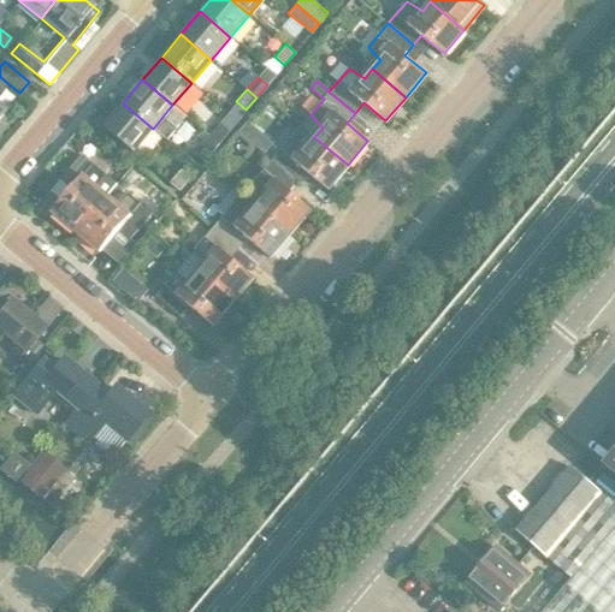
[(153,129),(123,104),(104,126),(134,152),(153,129)]
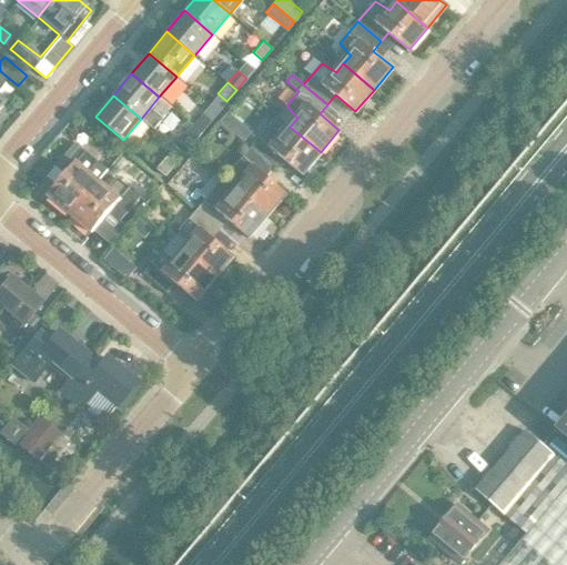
[(0,120),(10,108),(3,101),(0,104),(0,120)]
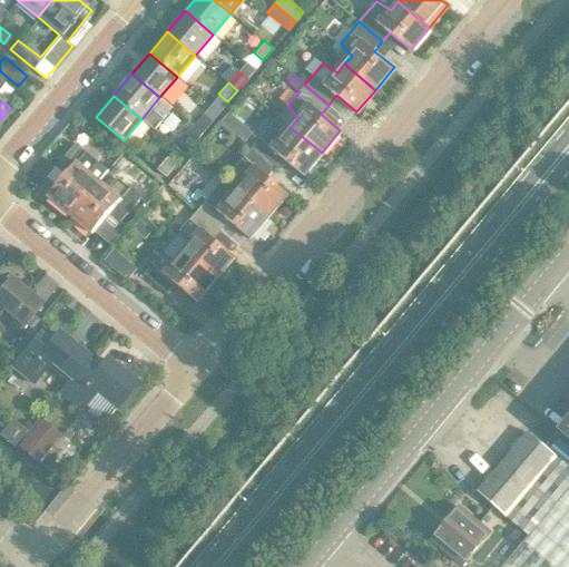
[(193,125),(202,133),(212,120),(203,113),(193,125)]
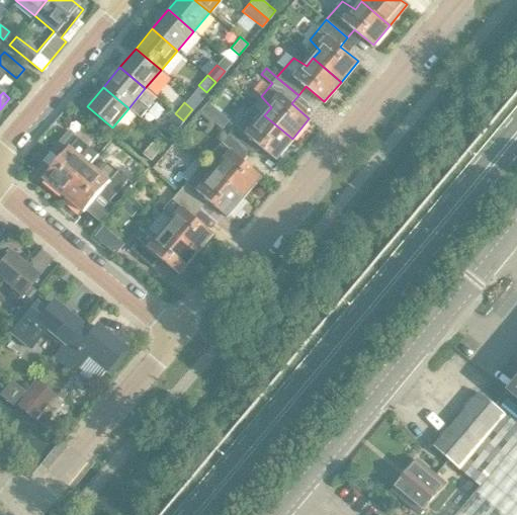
[(183,120),(175,113),(174,113),(173,112),(165,122),(158,120),(152,127),(166,141),(183,120)]
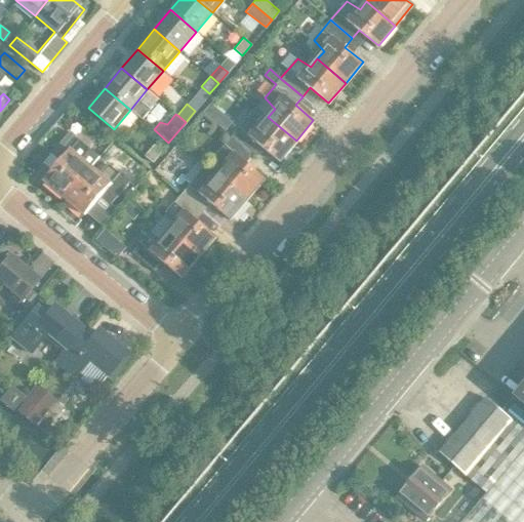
[(232,135),(253,154),(260,146),(279,161),(296,141),(268,117),(262,124),(248,116),(232,135)]
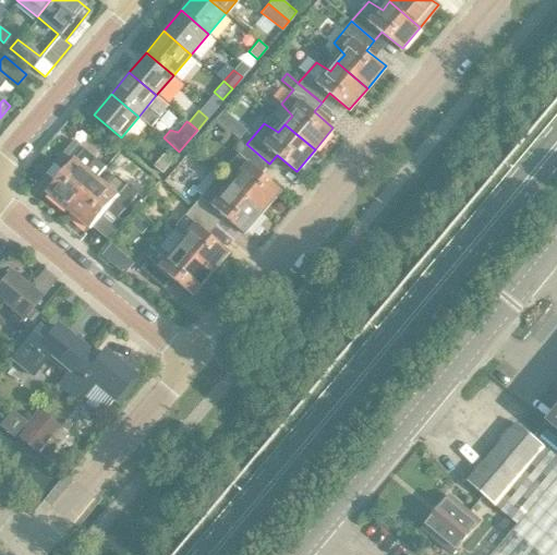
[(69,209),(94,179),(85,171),(95,157),(73,140),(53,164),(62,171),(47,191),(69,209)]
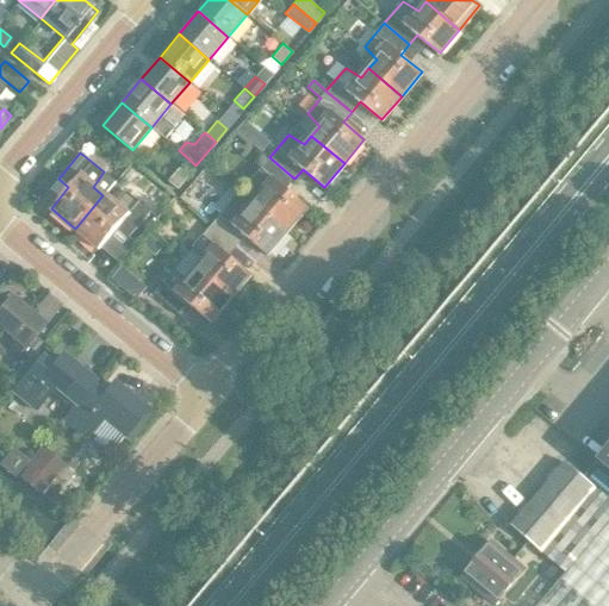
[(254,202),(287,230),(308,206),(286,188),(294,179),(269,157),(250,181),(261,193),(254,202)]
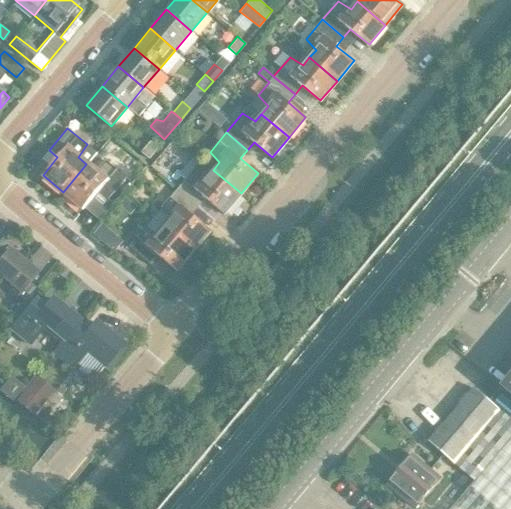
[(149,157),(158,147),(150,140),(141,151),(149,157)]
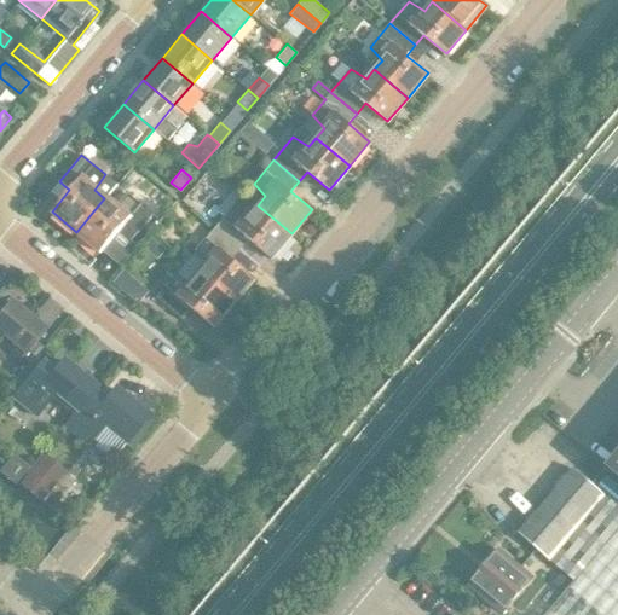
[(104,198),(76,232),(100,253),(119,231),(130,241),(151,214),(127,193),(114,206),(104,198)]
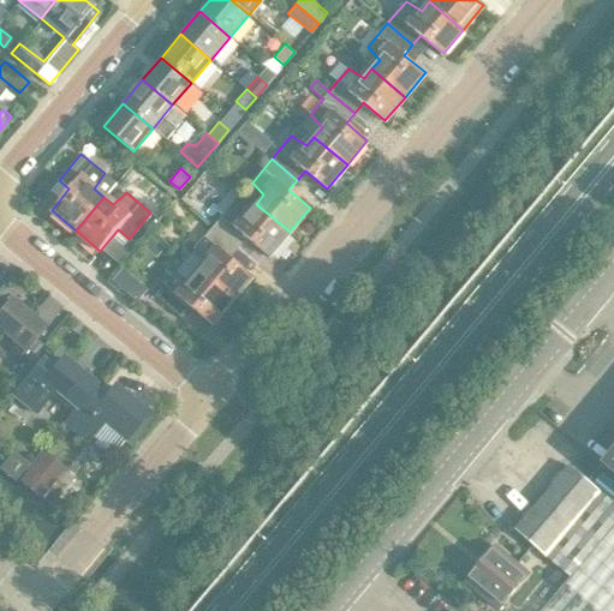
[(214,227),(239,249),(248,238),(269,256),(290,232),(256,204),(249,214),(232,204),(214,227)]
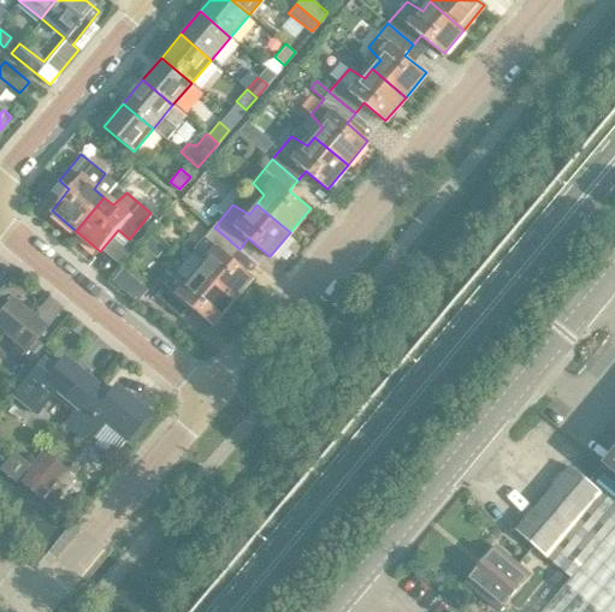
[(199,272),(232,299),(253,275),(231,259),(240,249),(214,227),(195,250),(194,249),(184,260),(199,272)]
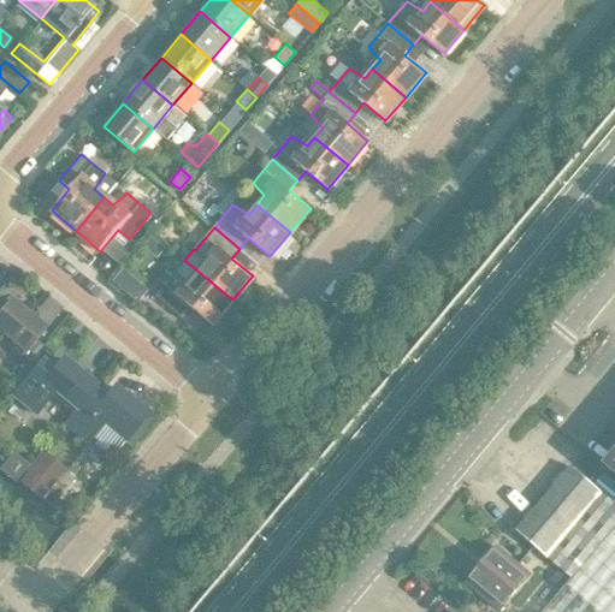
[(232,299),(199,272),(191,281),(176,273),(155,297),(181,318),(190,306),(212,324),(232,299)]
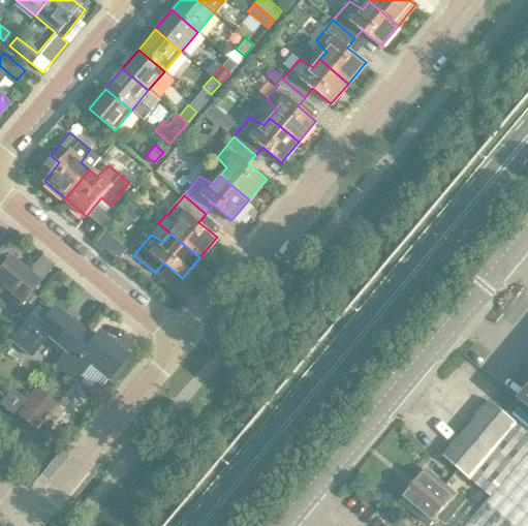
[(0,289),(1,287),(20,303),(36,283),(7,259),(1,267),(0,266),(0,289)]
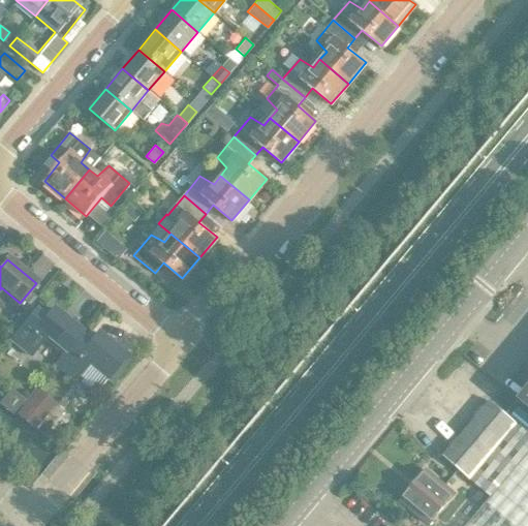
[(64,352),(81,333),(52,309),(44,318),(35,311),(10,340),(31,357),(47,338),(64,352)]
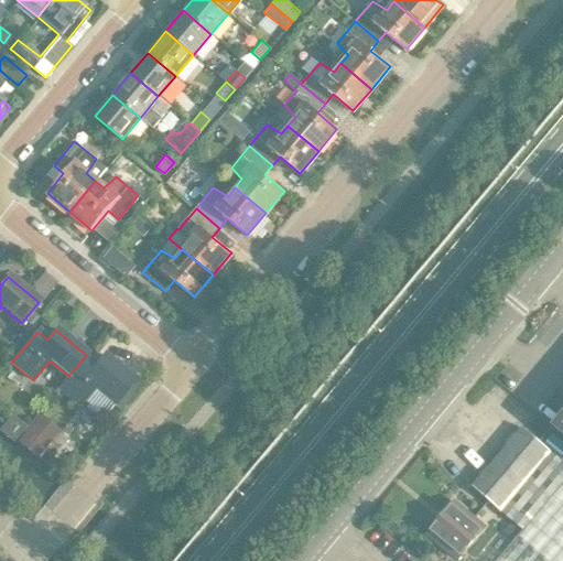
[(97,364),(86,355),(68,376),(57,389),(79,407),(84,401),(104,418),(112,406),(114,407),(134,381),(104,355),(97,364)]
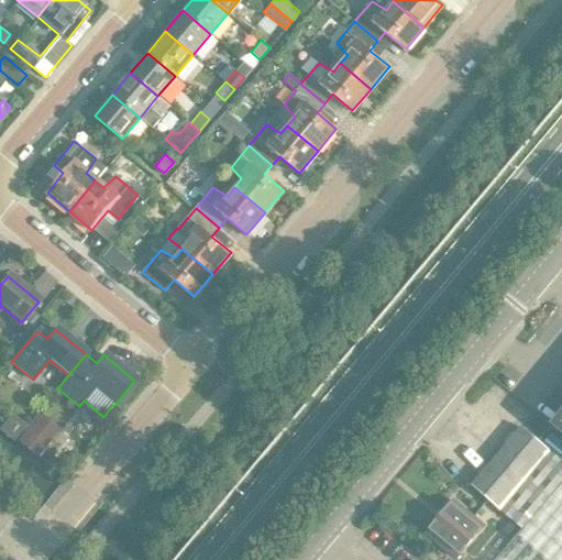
[(42,453),(62,425),(40,408),(19,438),(42,453)]
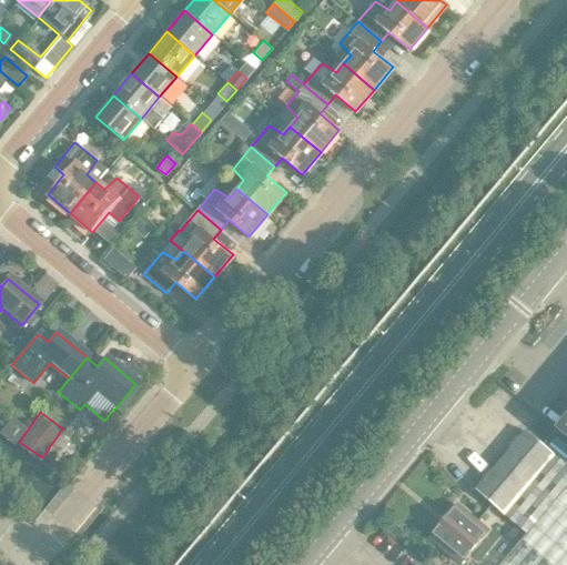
[(566,435),(555,426),(554,429),(566,439),(566,435)]
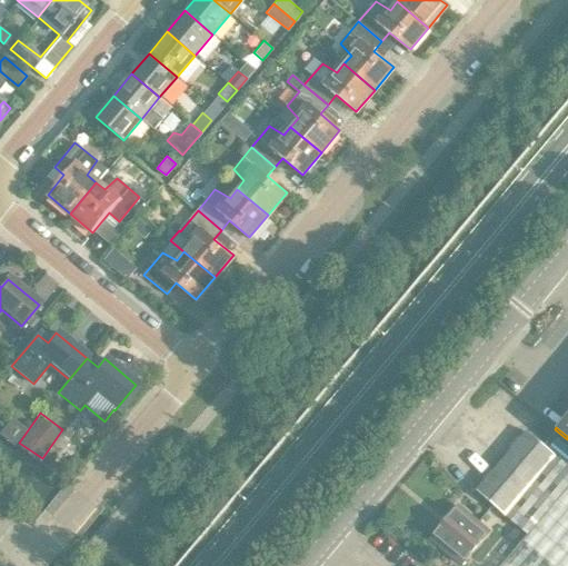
[(501,514),(501,513),(551,454),(524,430),(474,489),(501,514)]
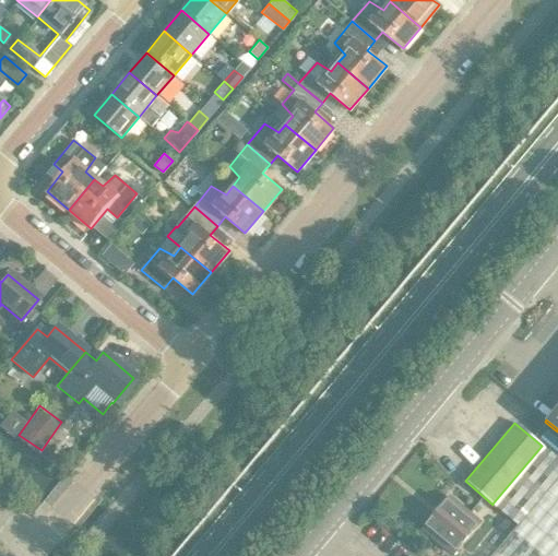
[(557,555),(557,453),(545,442),(542,446),(493,504),(517,524),(490,555),(557,555)]
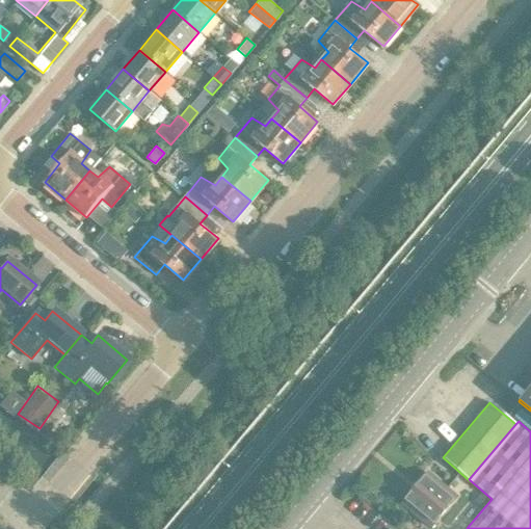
[(429,527),(455,497),(426,472),(400,502),(429,527)]
